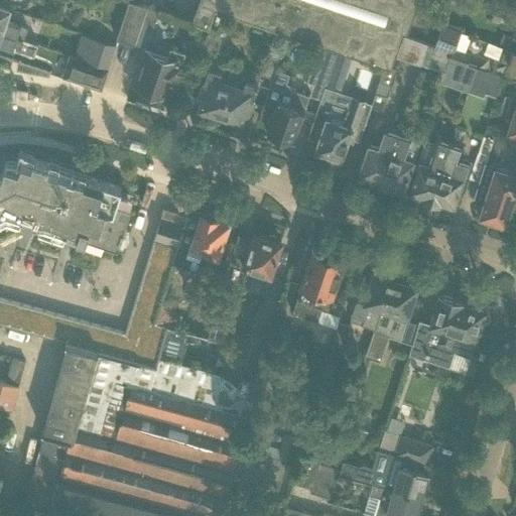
[(135,41),(147,6),(129,0),(116,38),(134,44),(135,41)]
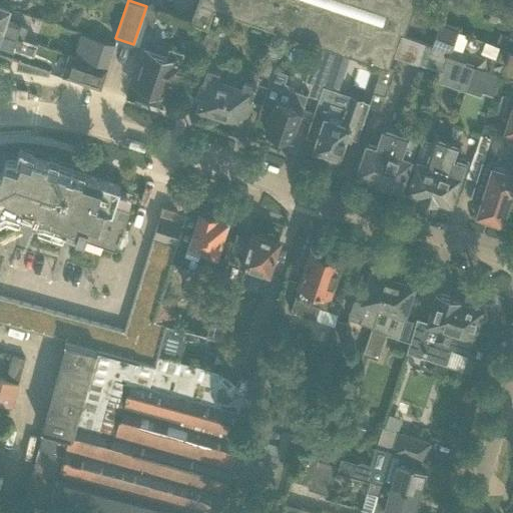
[(198,0),(191,21),(206,27),(212,9),(266,27),(286,33),(382,66),(388,68),(389,68),(401,32),(405,34),(416,0),(198,0)]
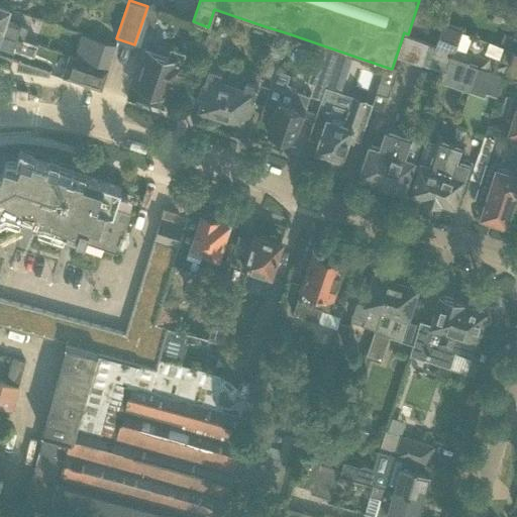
[(497,0),(496,2),(513,8),(516,0),(497,0)]
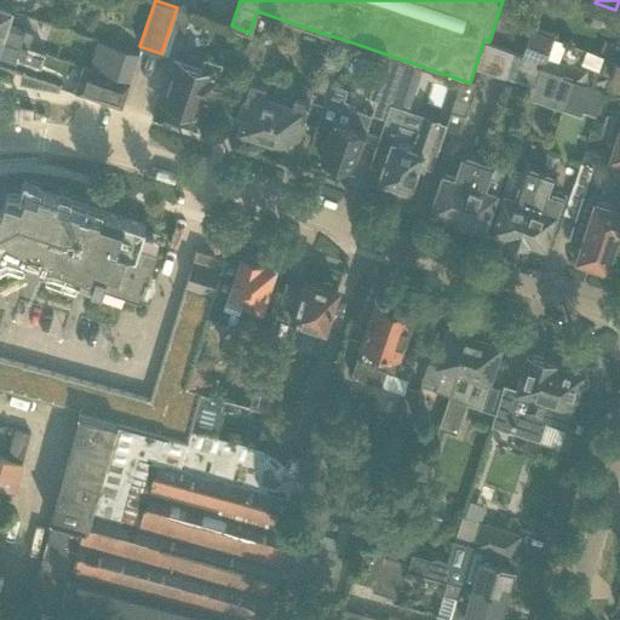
[(0,6),(0,36),(27,47),(32,34),(5,24),(10,11),(0,6)]
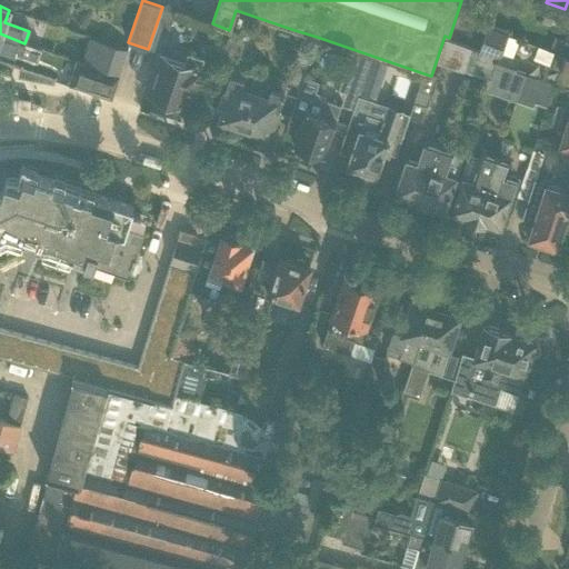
[(540,18),(566,28),(568,19),(568,13),(546,6),(540,18)]
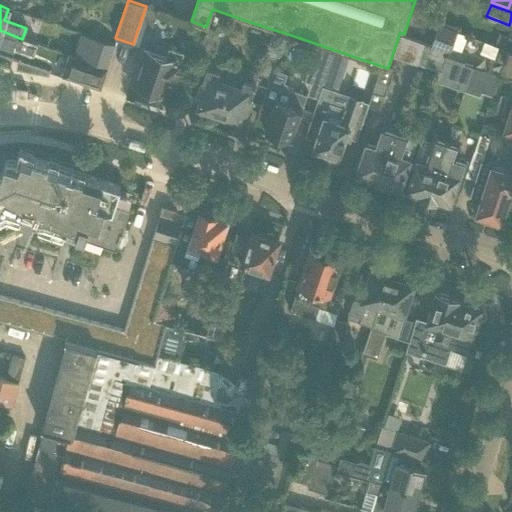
[(146,6),(134,41),(145,45),(157,10),(146,6)]
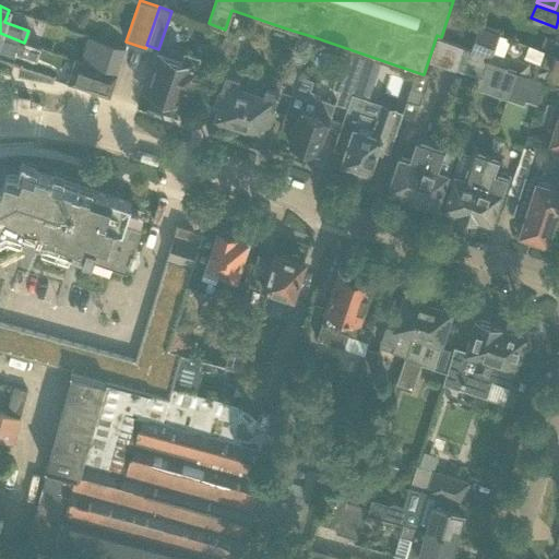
[(479,24),(472,47),(487,52),(488,54),(488,52),(496,30),(479,24)]
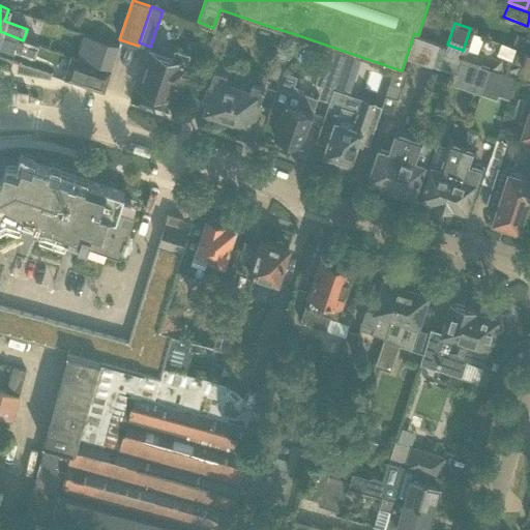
[(0,31),(0,45),(18,52),(34,58),(38,46),(23,40),(0,31)]
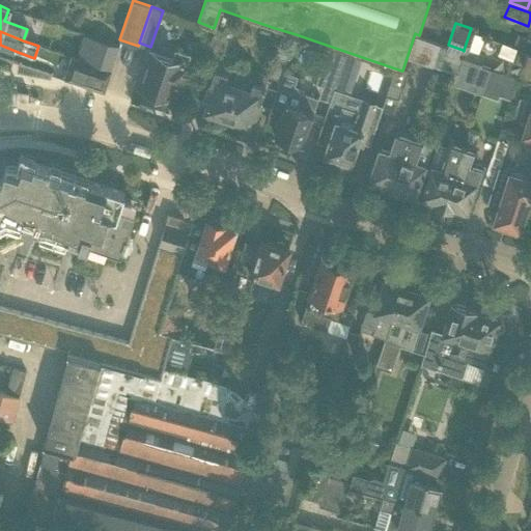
[(219,59),(226,39),(213,34),(205,54),(219,59)]
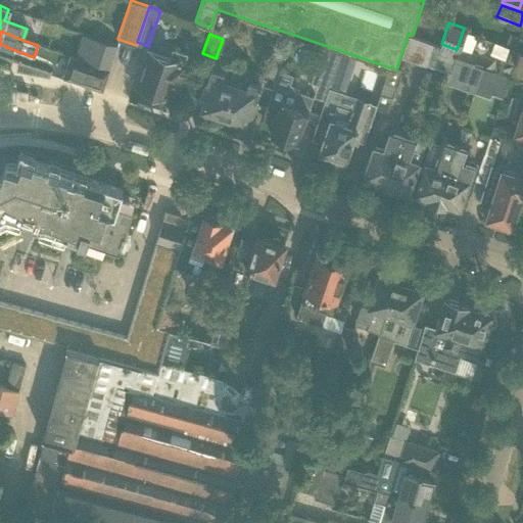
[(522,38),(510,35),(506,46),(516,50),(522,51),(522,38)]
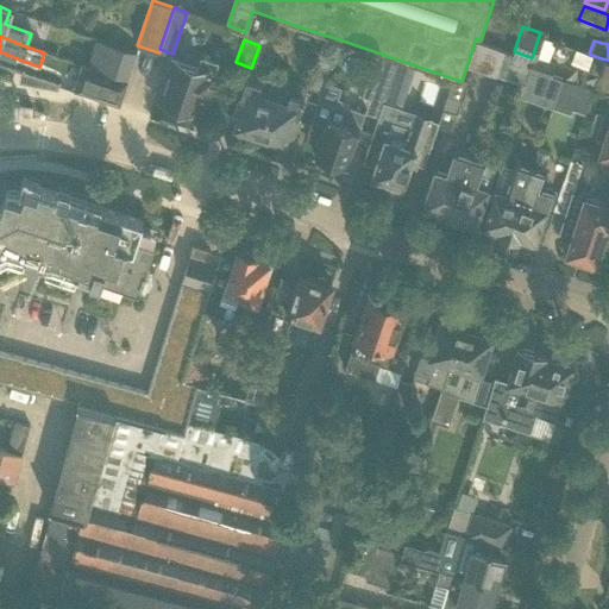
[(110,44),(101,71),(127,81),(137,54),(110,44)]
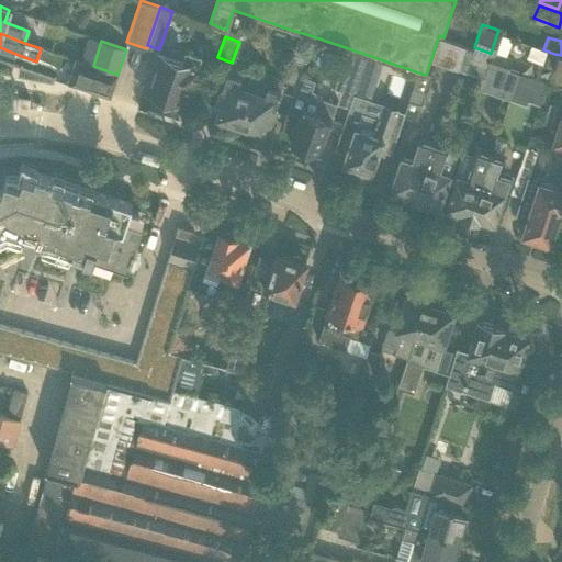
[(474,47),(472,47),(463,44),(457,64),(483,72),(487,62),(490,53),(474,47)]
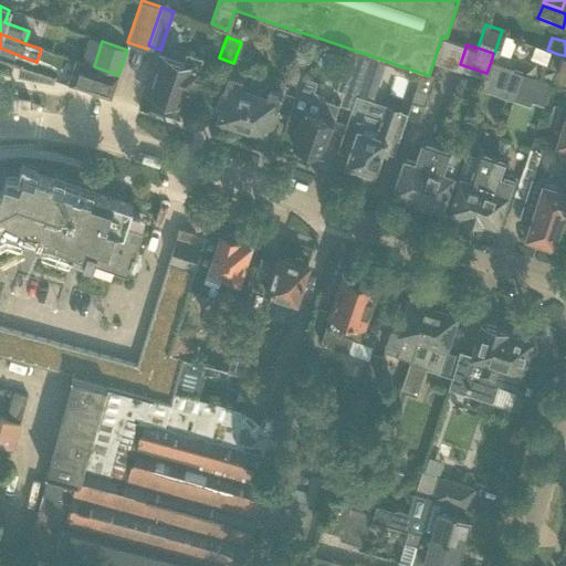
[(285,81),(299,85),(310,50),(297,46),(285,81)]
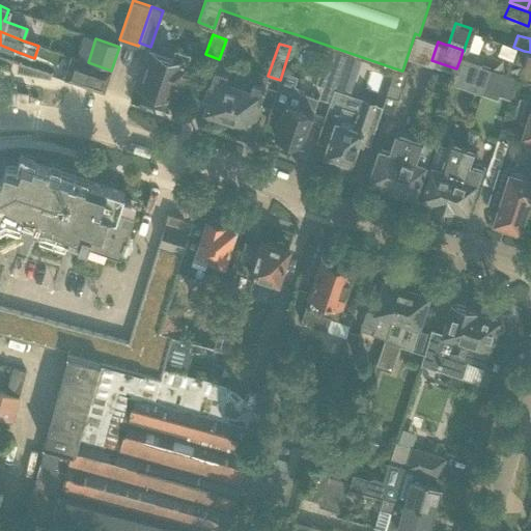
[(327,46),(313,84),(332,91),(334,87),(335,83),(346,53),(327,46)]
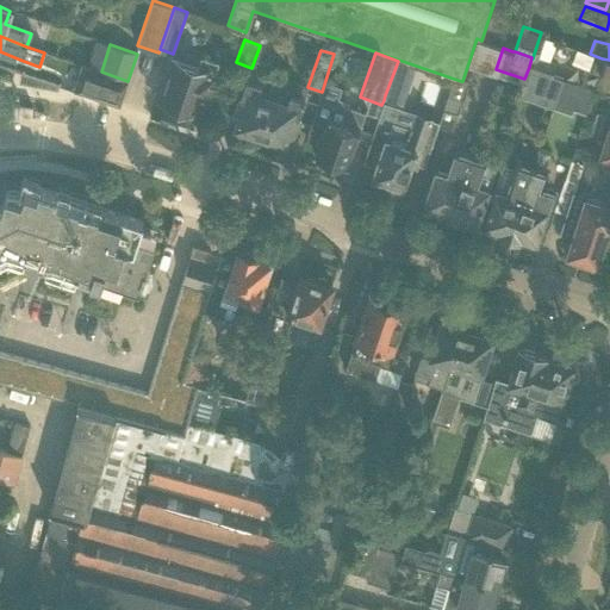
[(609,60),(602,58),(590,54),(585,67),(603,73),(601,87),(609,89),(609,60)]
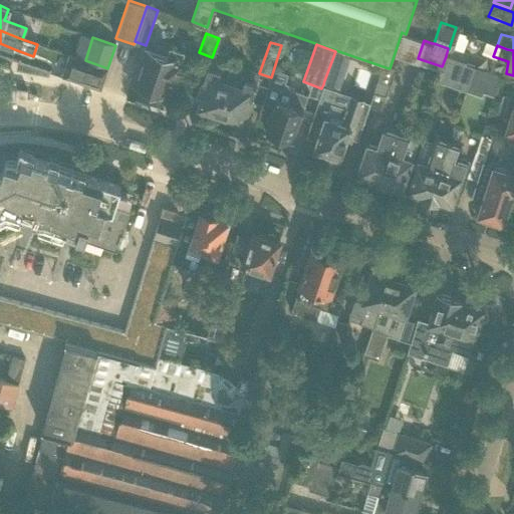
[(145,49),(140,64),(133,83),(137,84),(139,86),(146,89),(148,88),(166,94),(170,84),(176,86),(184,62),(180,61),(182,53),(170,48),(167,57),(145,49)]
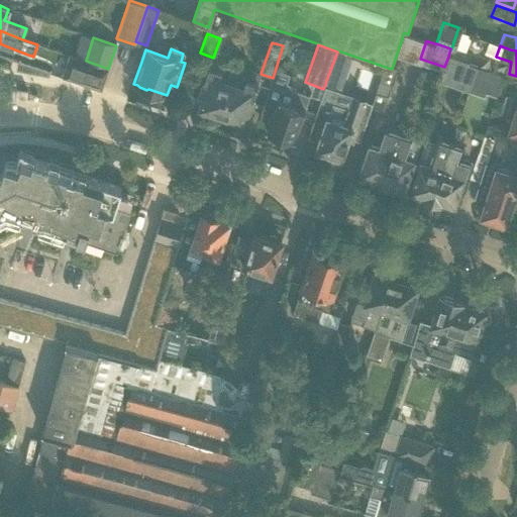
[(450,48),(448,57),(462,62),(466,54),(451,48),(451,49),(450,48)]
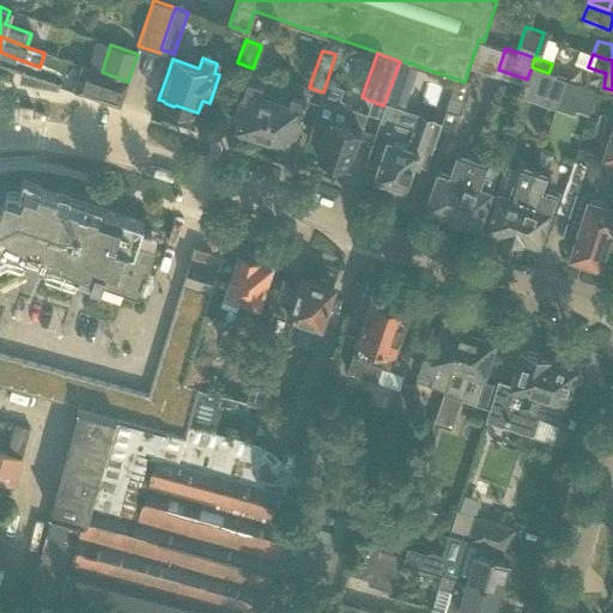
[(400,61),(387,96),(386,101),(400,105),(413,66),(400,61)]
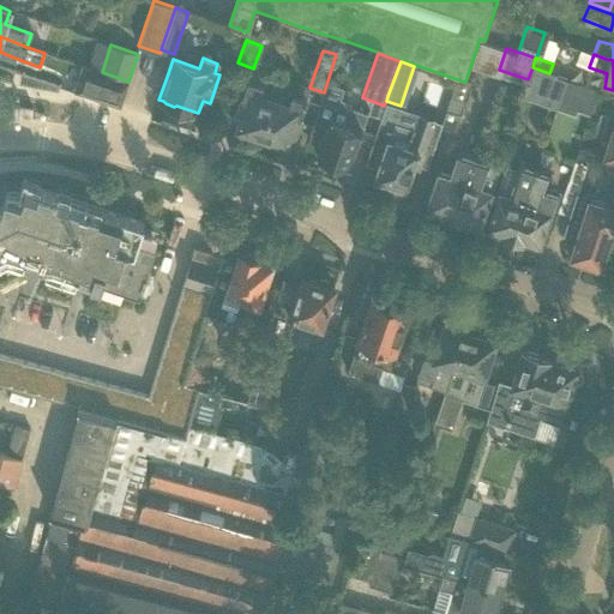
[(82,66),(80,68),(73,91),(120,107),(128,82),(102,72),(82,66)]
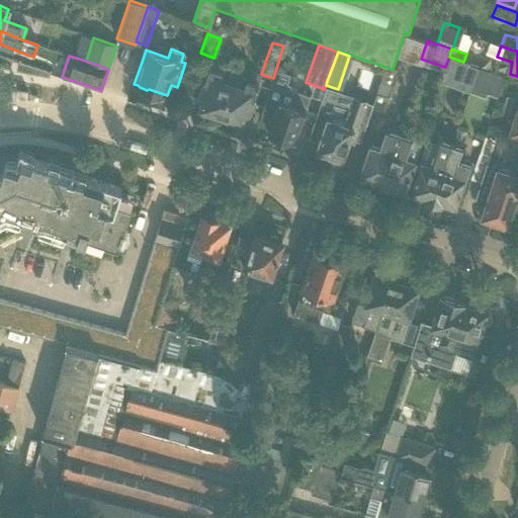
[(449,57),(445,67),(443,72),(471,81),(472,80),(472,78),(478,66),(463,62),(449,57)]
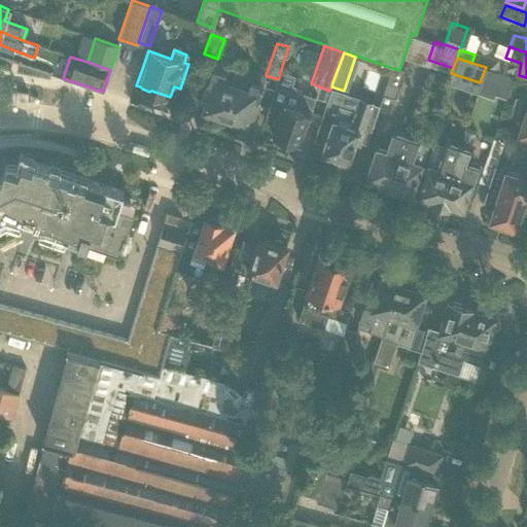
[(214,62),(208,80),(202,100),(205,101),(203,109),(212,112),(213,114),(219,116),(221,115),(224,116),(235,84),(222,80),(227,66),(214,62)]
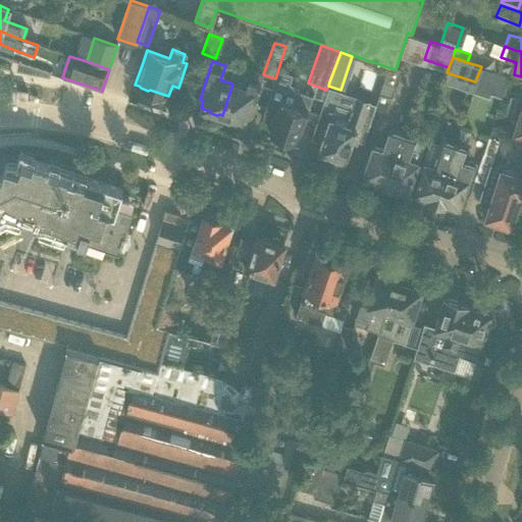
[(476,79),(476,81),(492,86),(489,96),(501,100),(508,76),(482,67),(481,66),(476,79)]
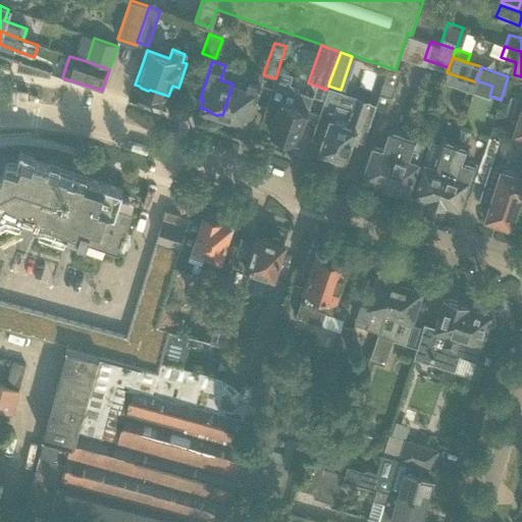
[(395,69),(388,67),(380,93),(392,96),(401,70),(396,69),(395,69)]
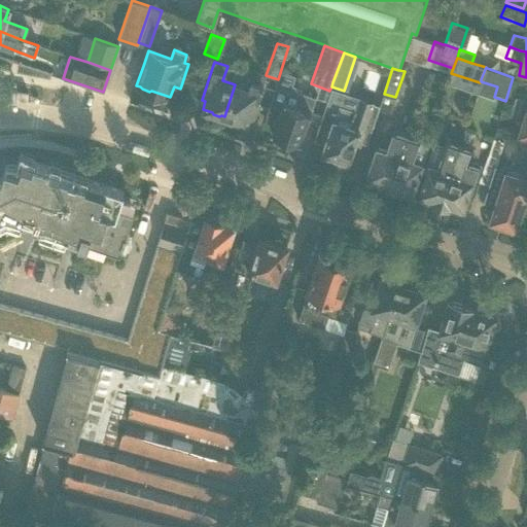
[(248,89),(235,84),(224,116),(226,117),(227,119),(235,121),(237,120),(245,124),(248,115),(252,117),(266,78),(252,74),(248,89)]
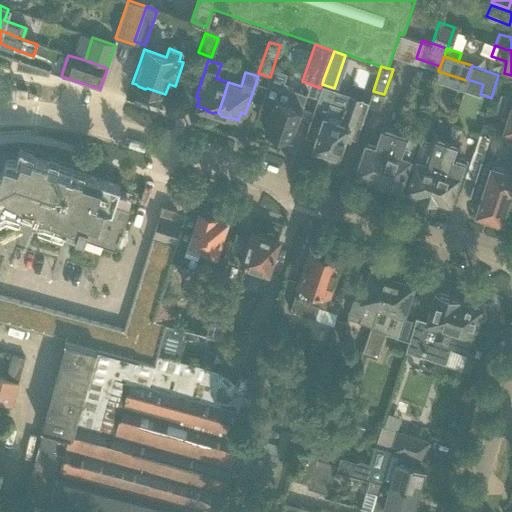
[(290,139),(306,94),(282,86),(281,86),(268,82),(257,112),(269,116),(264,130),(290,139)]
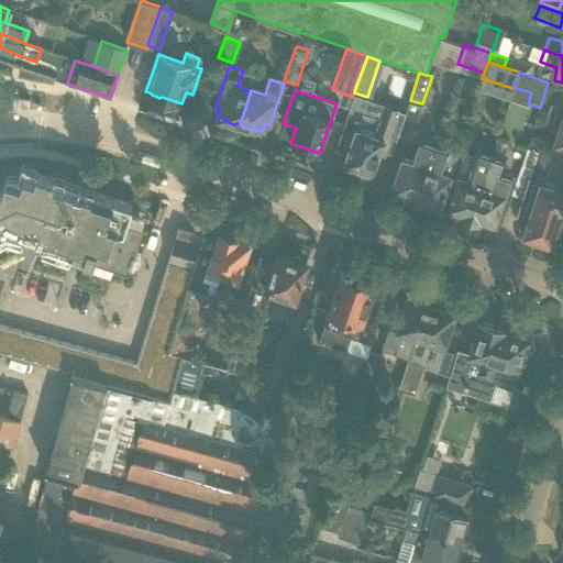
[(562,108),(551,105),(547,118),(560,122),(553,142),(562,144),(562,108)]
